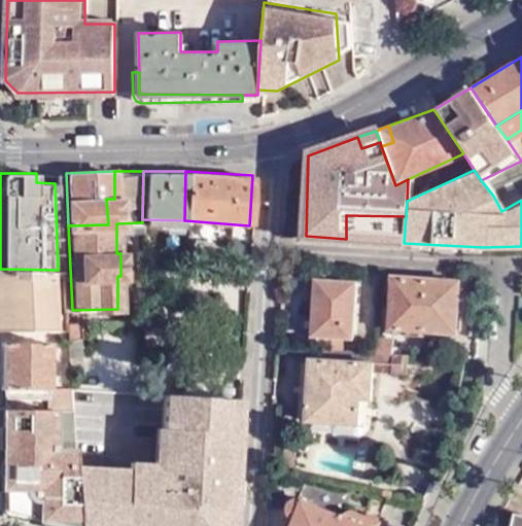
[(404,243),(406,216),(346,215),(346,239),(404,243)]
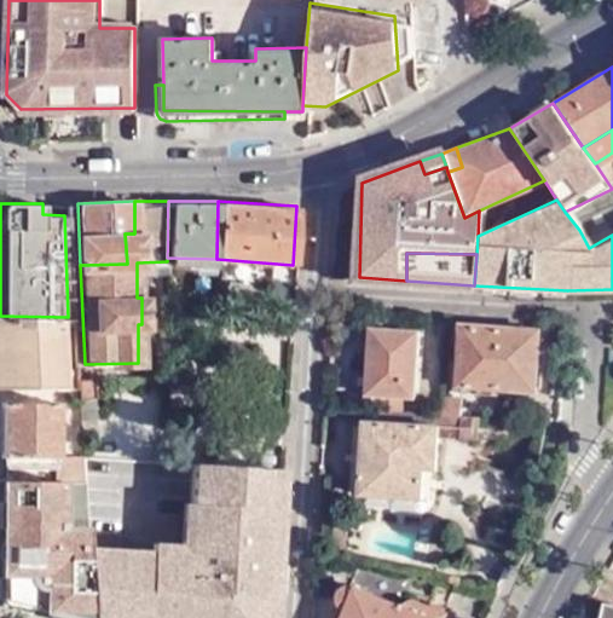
[(71,348),(68,317),(0,316),(0,386),(56,385),(56,350),(71,348)]
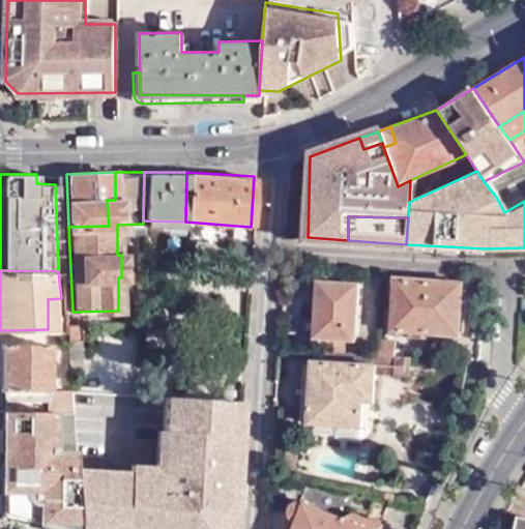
[(387,329),(454,333),(458,282),(391,277),(387,329)]
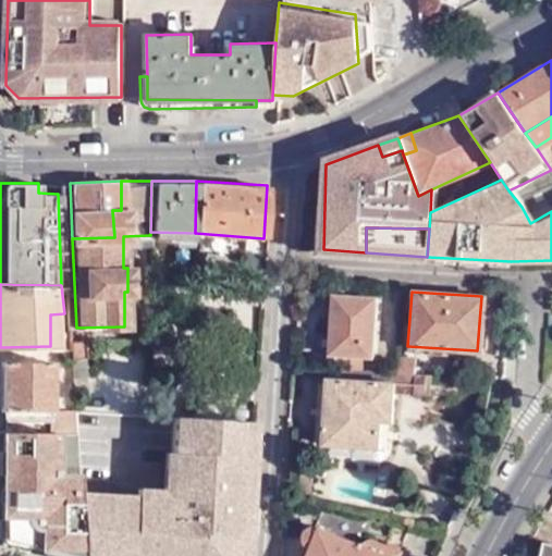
[(334,354),(339,294),(329,294),(323,353),(334,354)]
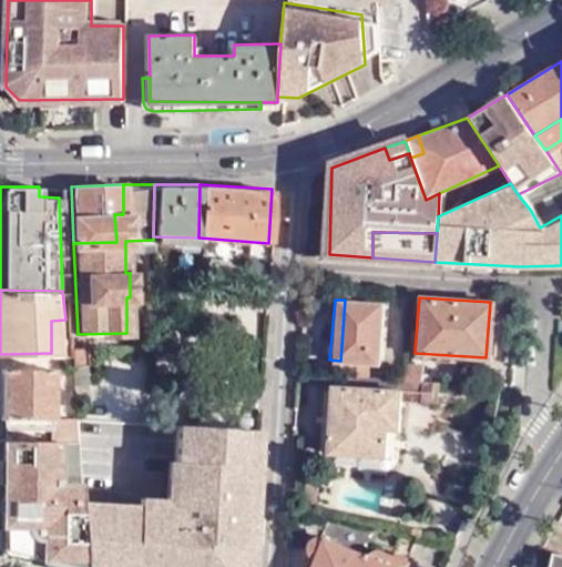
[(343,361),(343,374),(364,375),(365,362),(376,363),(380,302),(345,300),(340,361),(343,361)]
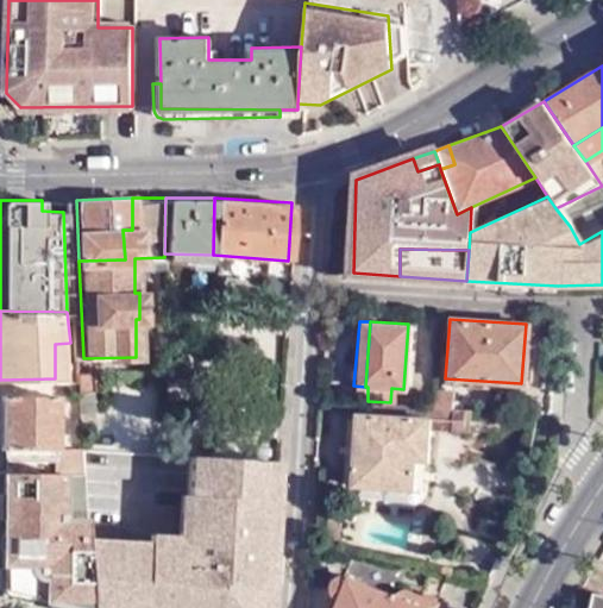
[(88,369),(73,369),(73,377),(74,387),(74,389),(88,389),(88,369)]
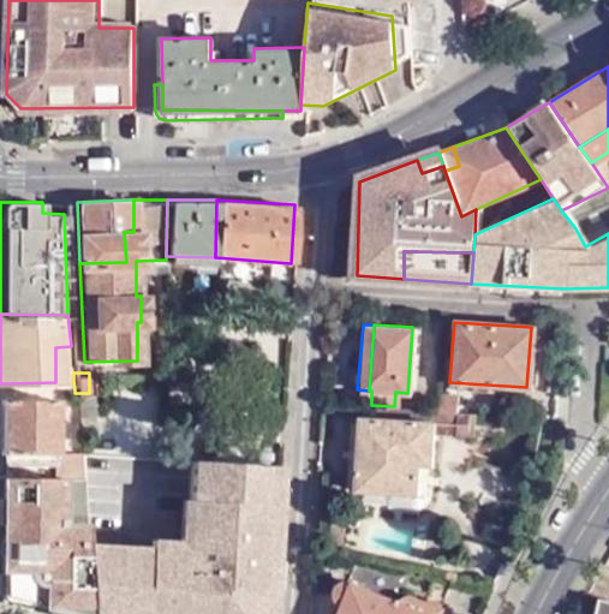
[(452,395),(433,393),(431,409),(451,410),(452,395)]
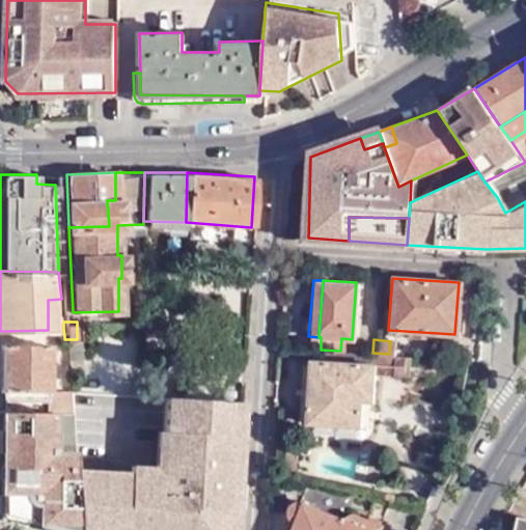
[(0,398),(42,399),(43,344),(0,344),(0,398)]
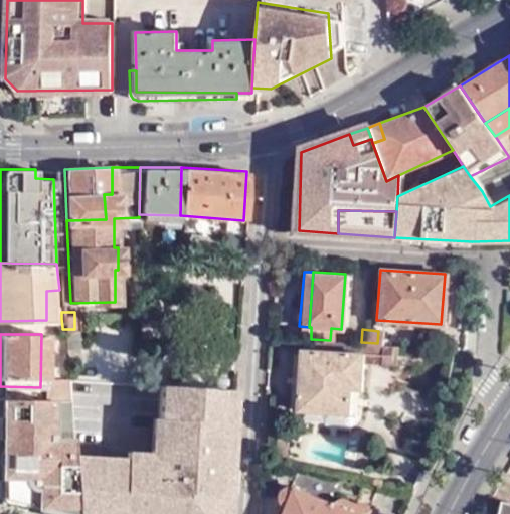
[(330,340),(311,339),(301,338),(296,407),(347,411),(348,385),(358,386),(360,360),(393,362),(394,344),(377,343),(361,342),(330,340)]
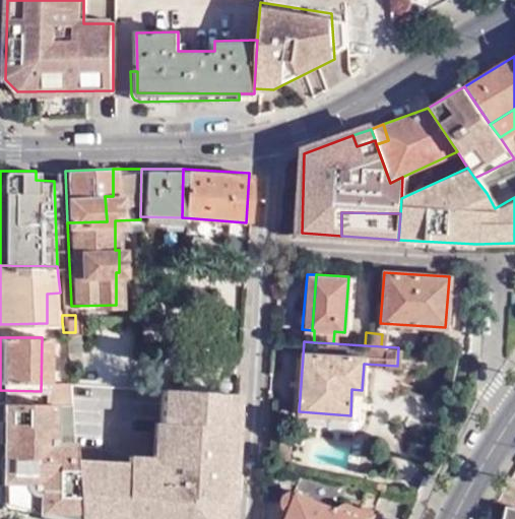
[(53,397),(66,398),(66,386),(53,386),(53,397)]
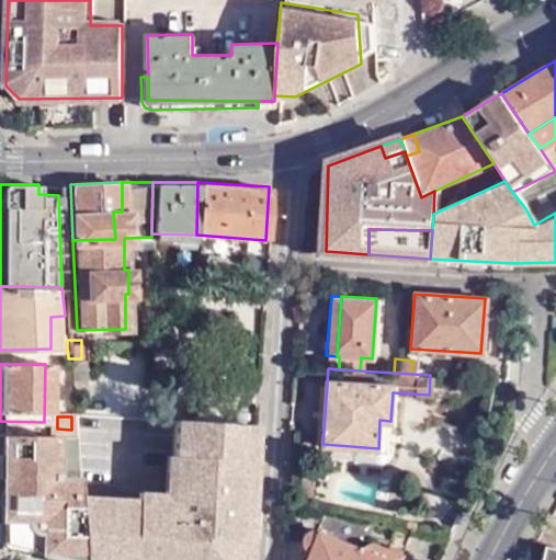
[(251,472),(252,423),(177,419),(176,454),(174,469),(251,472)]
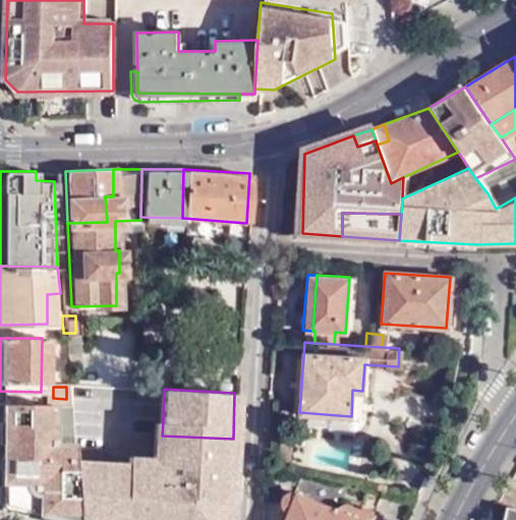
[(58,435),(59,403),(4,403),(3,477),(25,477),(26,481),(29,484),(31,487),(35,488),(39,488),(39,508),(73,508),(70,460),(69,436),(58,435)]
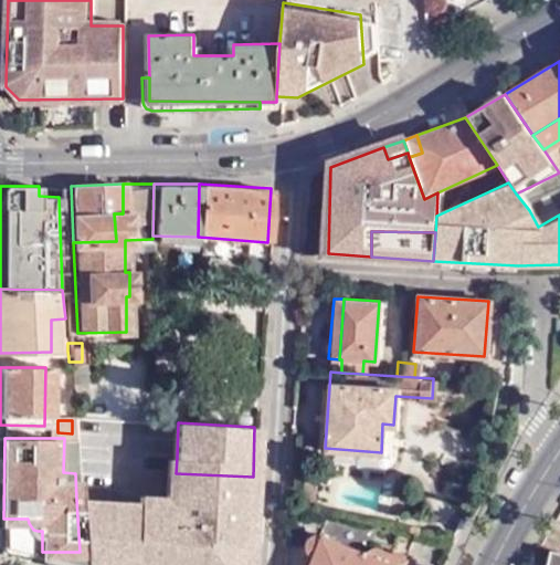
[(175,505),(176,473),(177,458),(162,457),(160,490),(133,489),(133,503),(175,505)]
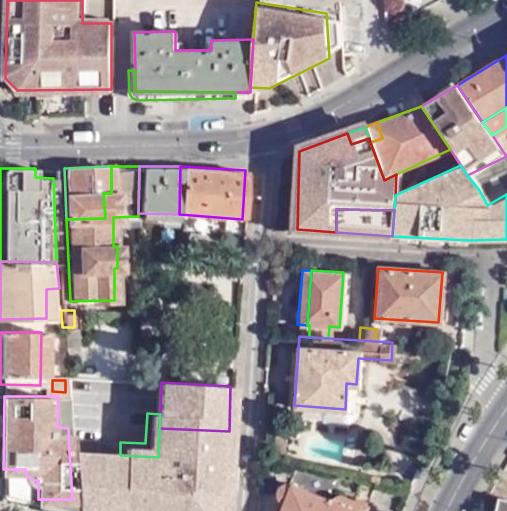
[(228,450),(229,431),(159,428),(158,457),(228,460),(228,450)]
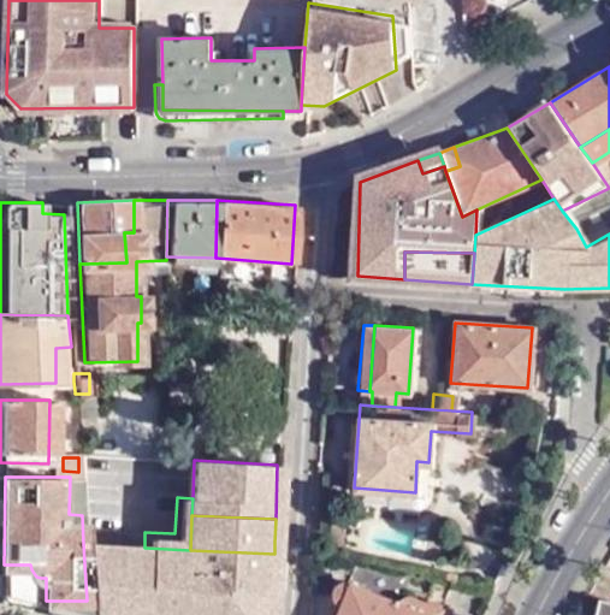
[(144,548),(83,544),(87,601),(87,614),(270,614),(274,554),(190,550),(144,548)]
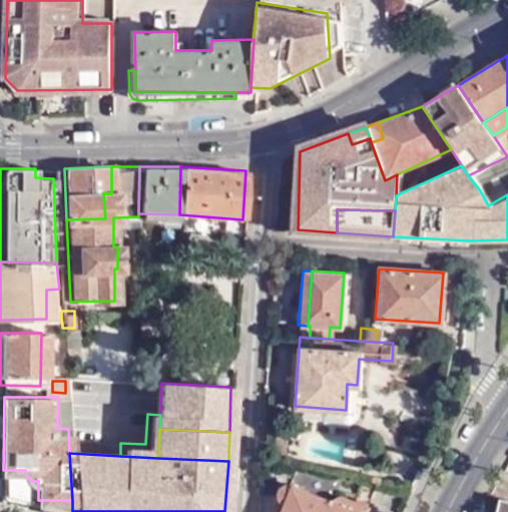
[(282,493),(288,495),(281,511),(363,511),(366,505),(335,494),(327,497),(284,481),(281,482),(279,487),(282,493)]
